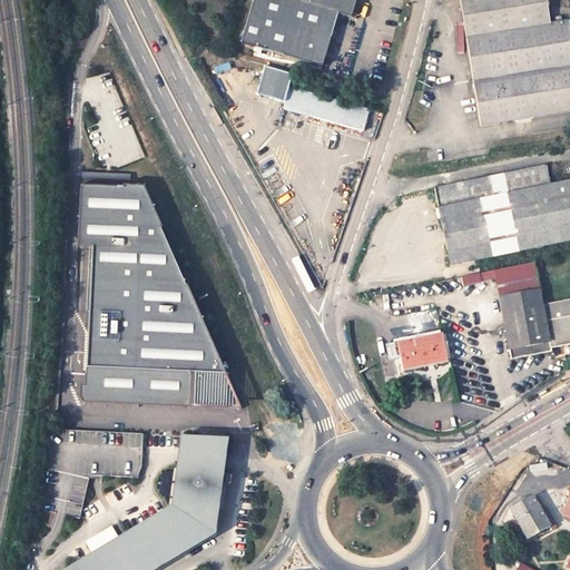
[(345,13),(300,0),(261,0),(249,43),(331,67),(345,13)]
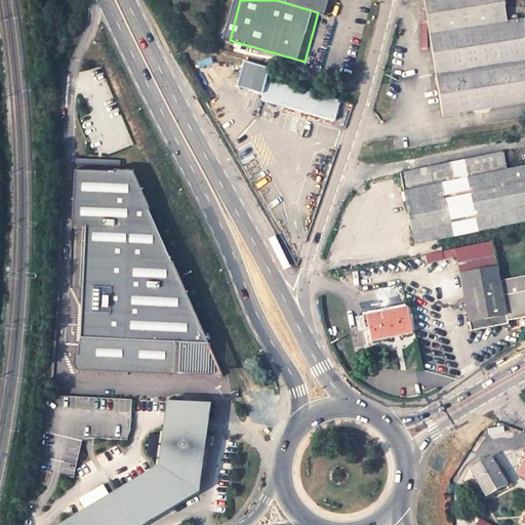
[(334,0),(276,0),(318,12),(330,15),(334,0)]
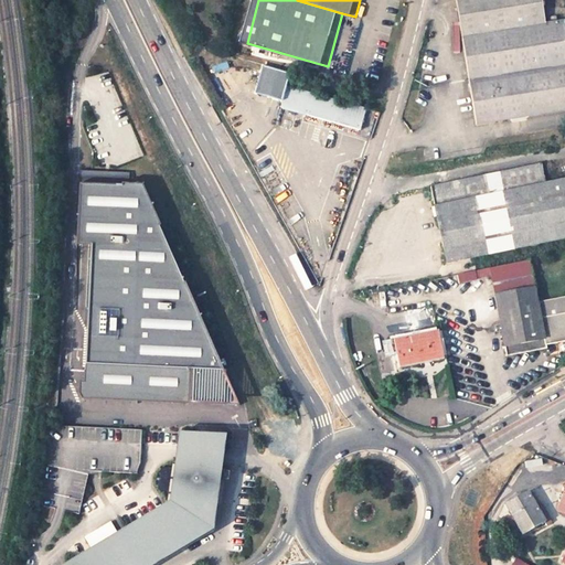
[(542,0),(456,0),(459,20),(543,6),(542,0)]
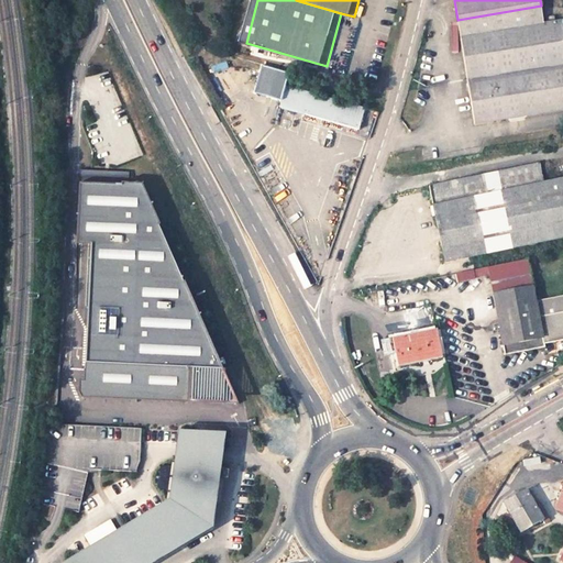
[(541,6),(457,20),(474,124),(562,110),(562,18),(555,20),(554,13),(545,14),(547,21),(543,21),(541,6)]
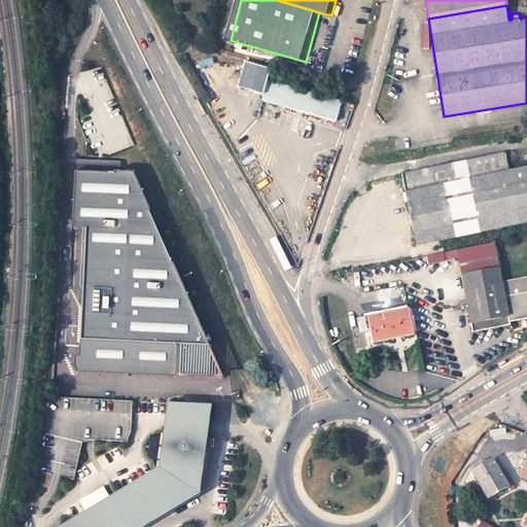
[(276,68),(250,61),(243,86),(269,94),(272,81),(276,68)]
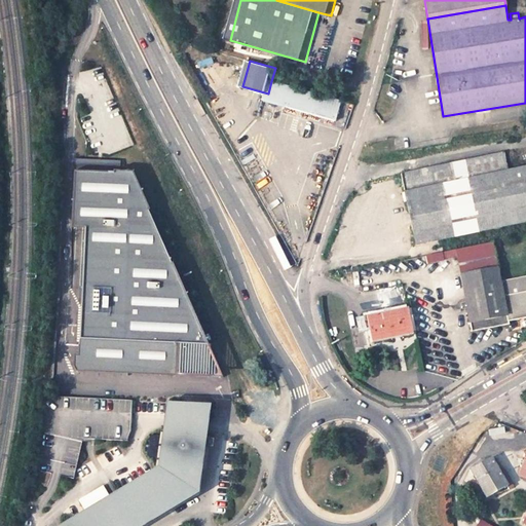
[(268,94),(266,101),(339,121),(345,102),(271,81),(268,94)]
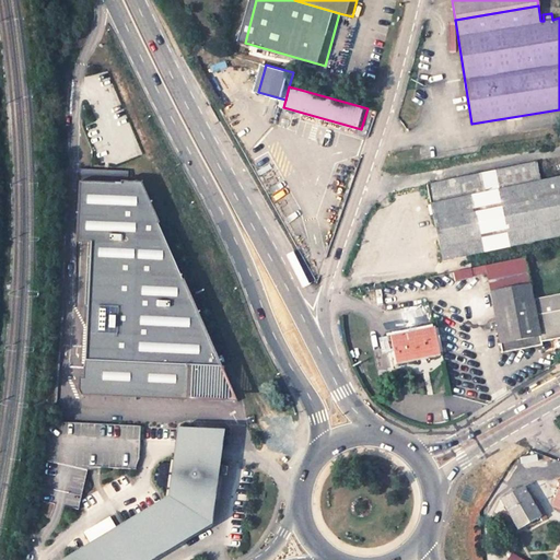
[(427,185),(442,260),(559,235),(559,176),(538,182),(534,162),(427,185)]
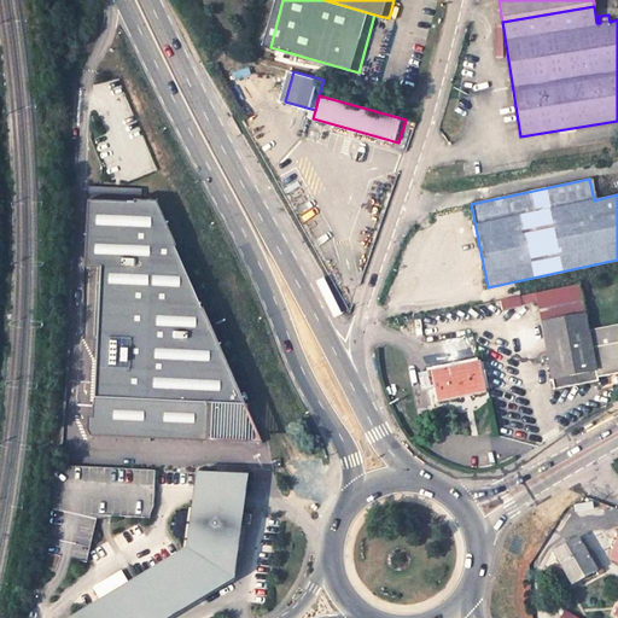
[(94,396),(243,403),(217,345),(220,344),(204,308),(202,309),(156,204),(89,200),(86,257),(101,258),(101,268),(94,396)]
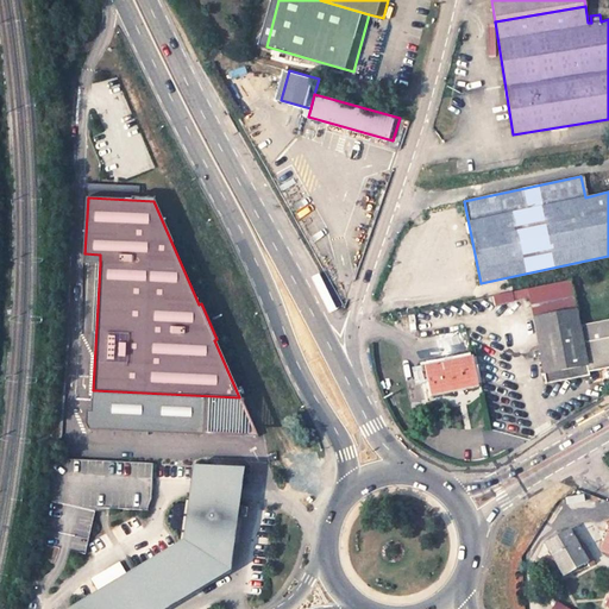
[(100,255),(85,253),(85,263),(100,264),(100,255)]
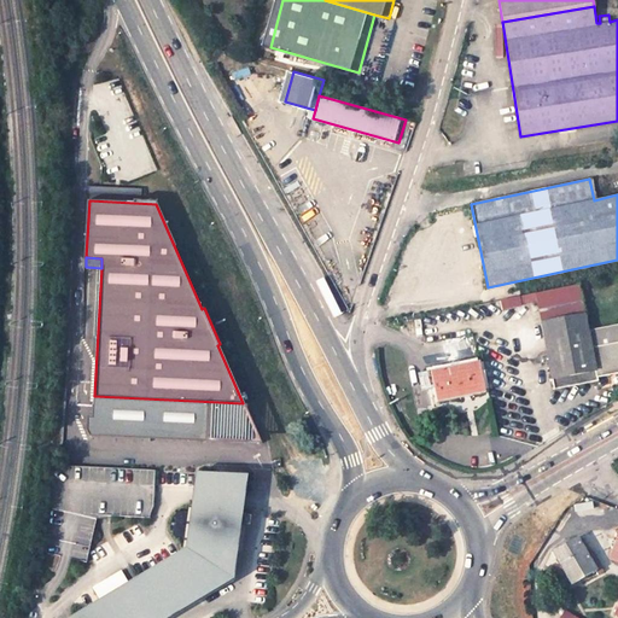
[(541,321),(586,314),(579,284),(535,293),(536,302),(541,321)]
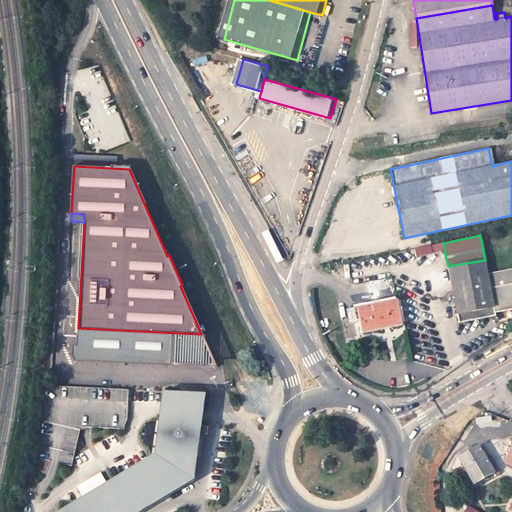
[(415,249),(416,256),(444,250),(443,243),(415,249)]
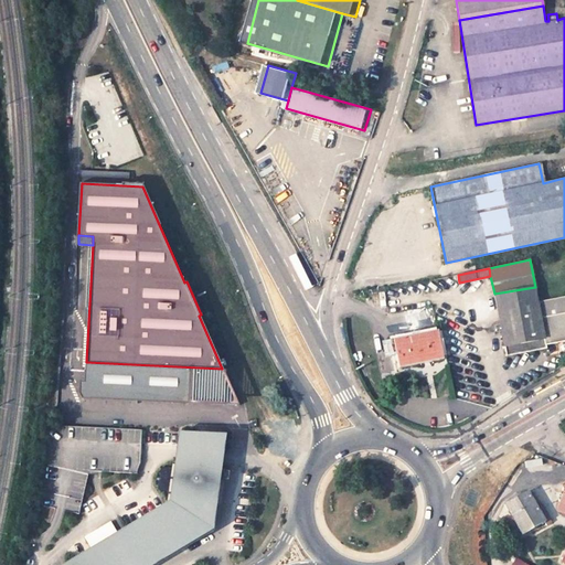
[(564,296),(537,301),(535,287),(494,294),(507,356),(547,349),(546,344),(564,340),(564,296)]
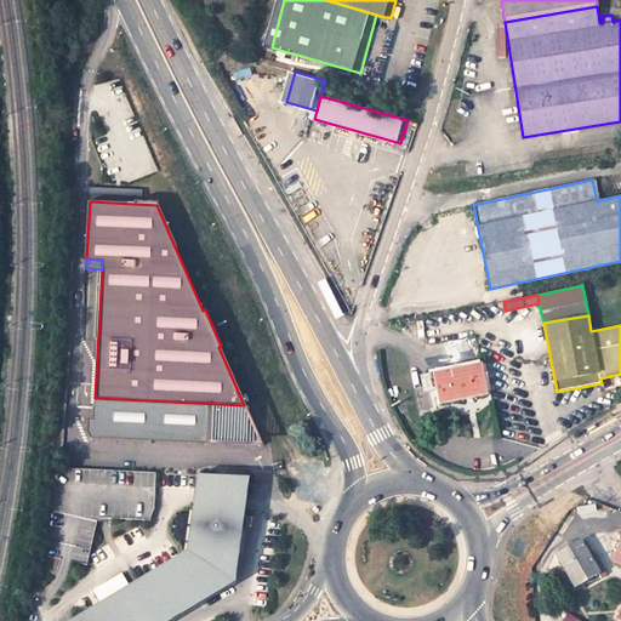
[(433,372),(439,403),(486,394),(480,364),(433,372)]
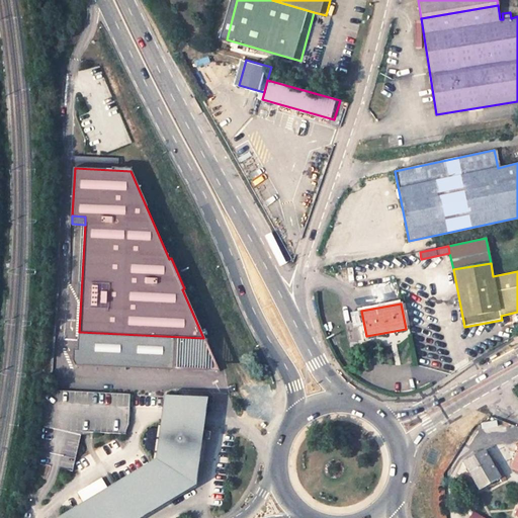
[(203,338),(79,332),(77,364),(221,371),(209,347),(207,347),(207,339),(203,338)]
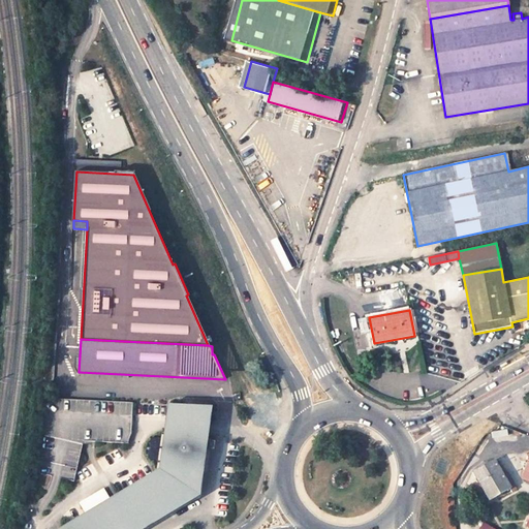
[(137,405),(47,400),(44,433),(37,475),(75,481),(84,441),(128,443),(135,436),(137,405)]
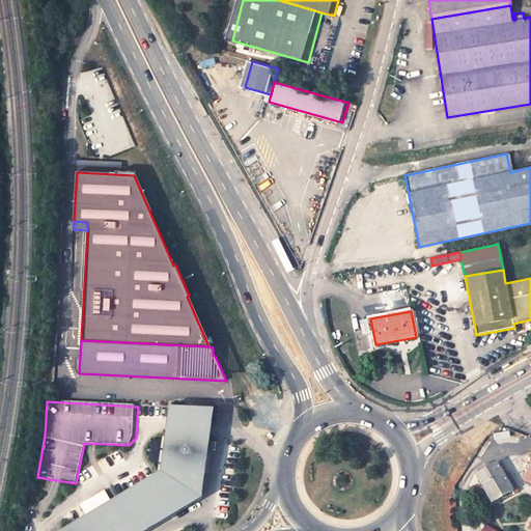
[(63,530),(146,530),(208,495),(213,411),(171,409),(168,468),(63,530)]
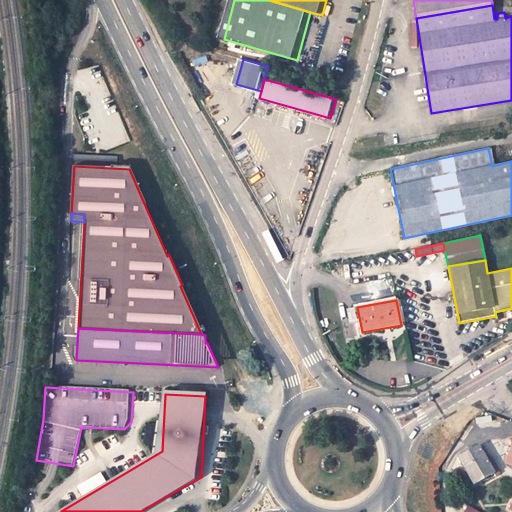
[(478,445),(458,456),(473,483),(480,480),(494,472),(478,445)]
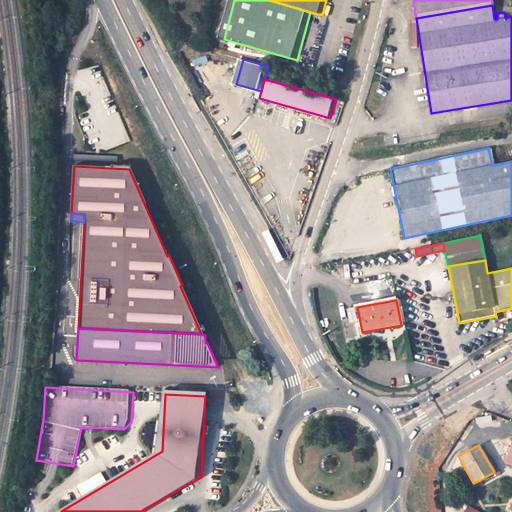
[(465,489),(469,487),(458,467),(454,470),(465,489)]
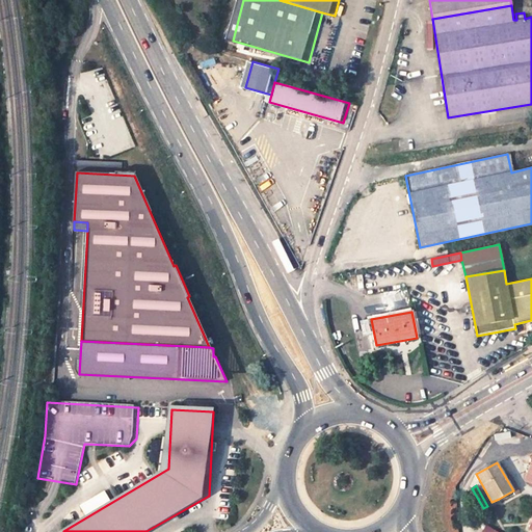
[(502,503),(515,495),(513,490),(499,499),(502,503)]
